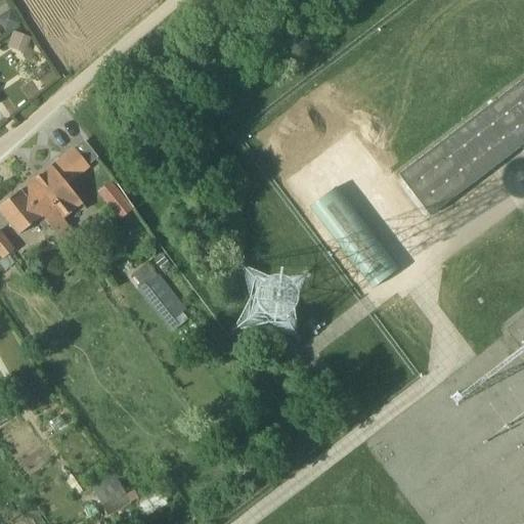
[(0,16),(0,25),(6,34),(20,24),(11,9),(0,16)]
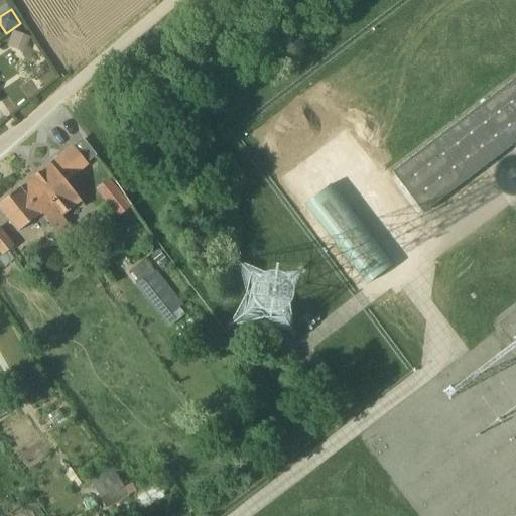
[(15,32),(9,45),(22,50),(28,37),(15,32)]
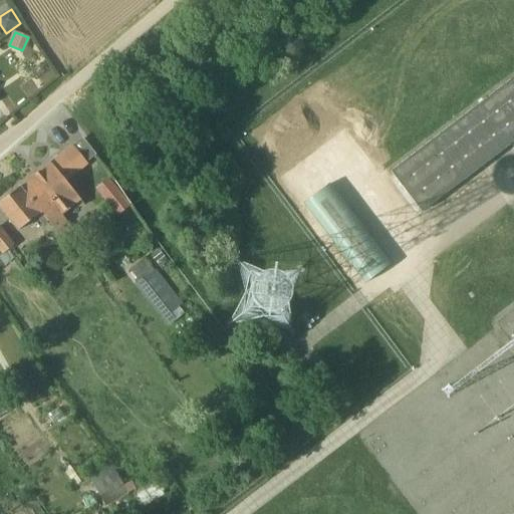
[(422,214),(485,166),(513,143),(513,81),(512,79),(391,173),(422,214)]
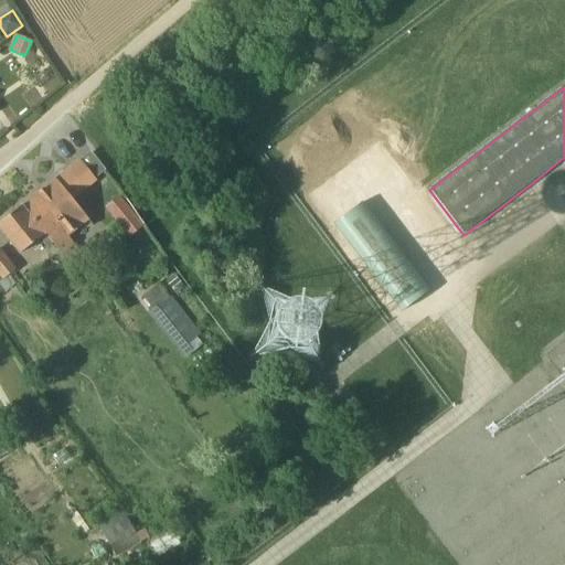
[(97,182),(94,178),(80,160),(56,179),(34,195),(67,237),(88,221),(73,201),(97,182)]
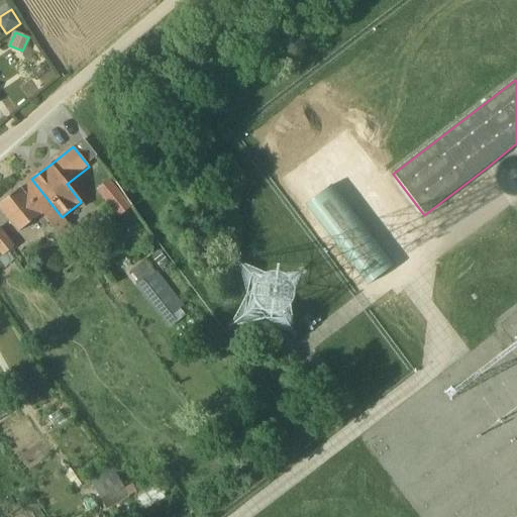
[(69,225),(62,217),(31,179),(0,204),(0,209),(18,232),(36,218),(43,227),(48,223),(57,234),(69,225)]
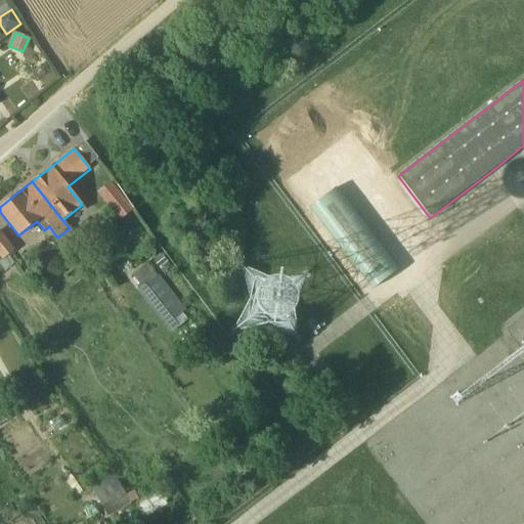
[(97,192),(120,220),(132,211),(111,182),(97,192)]
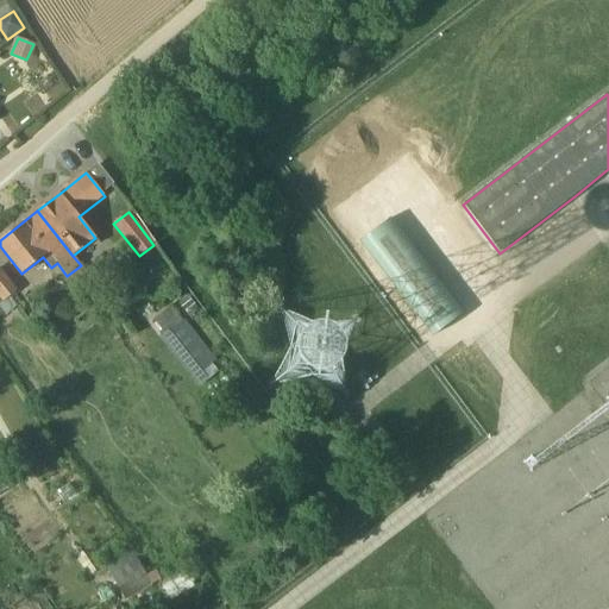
[(17,290),(0,269),(0,299),(4,303),(0,305),(0,308),(6,315),(17,307),(10,296),(17,290)]
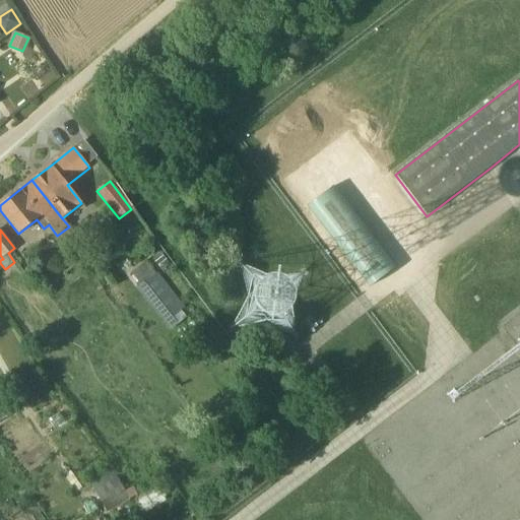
[(161,254),(160,253),(152,258),(153,259),(157,266),(166,260),(161,254)]
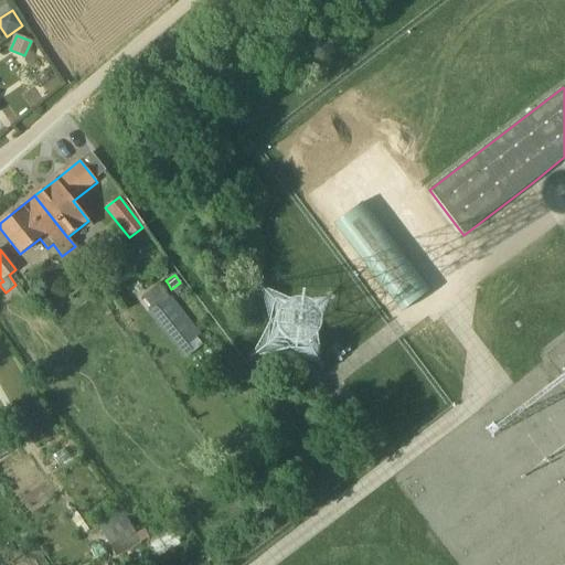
[(141,297),(152,310),(170,297),(159,284),(141,297)]
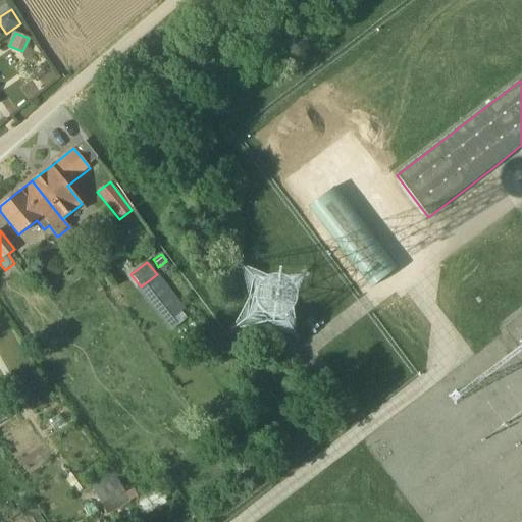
[(137,291),(165,325),(166,324),(178,314),(186,309),(171,292),(157,274),(141,286),(137,291)]
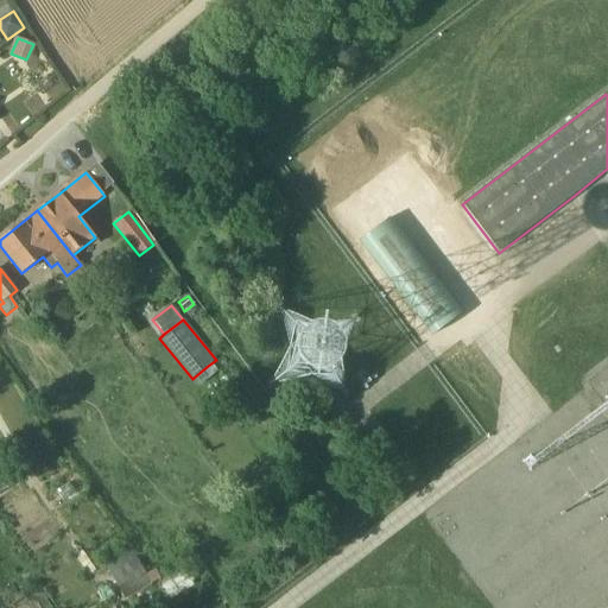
[(137,549),(108,564),(125,596),(153,581),(137,549)]
